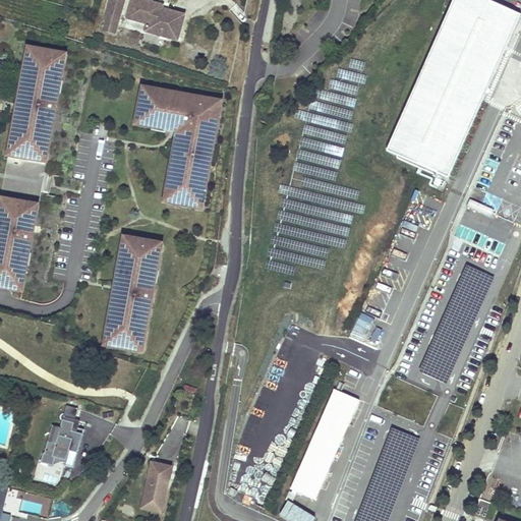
[(125,0),(110,0),(101,32),(116,36),(125,0)]
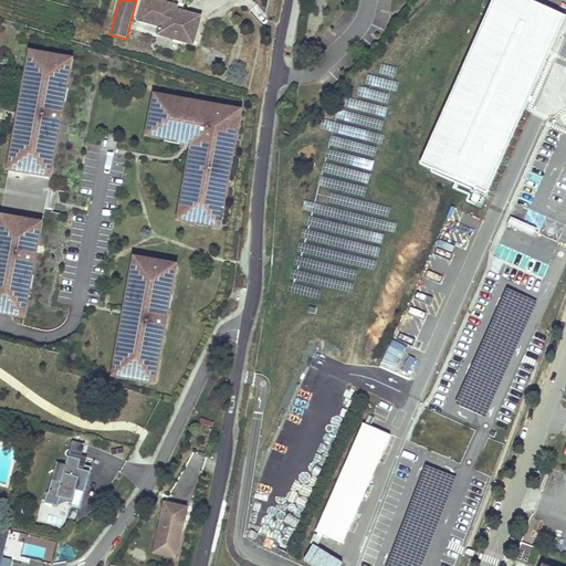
[(160,28),(158,37),(176,41),(194,46),(198,29),(201,18),(182,12),(181,17),(176,16),(177,11),(178,7),(153,0),(144,0),(138,22),(160,28)]
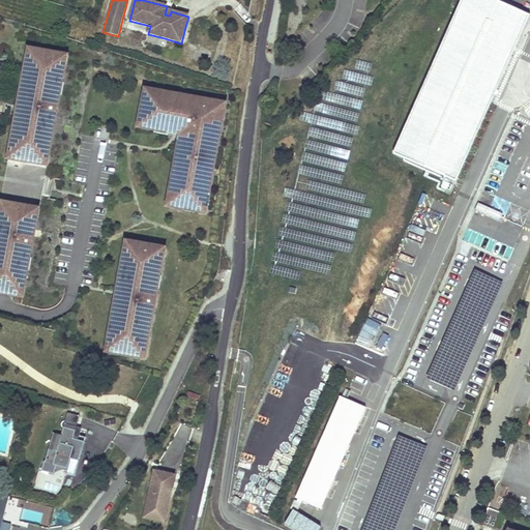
[(454,181),(528,16),(493,0),(461,0),(392,154),(454,181)]
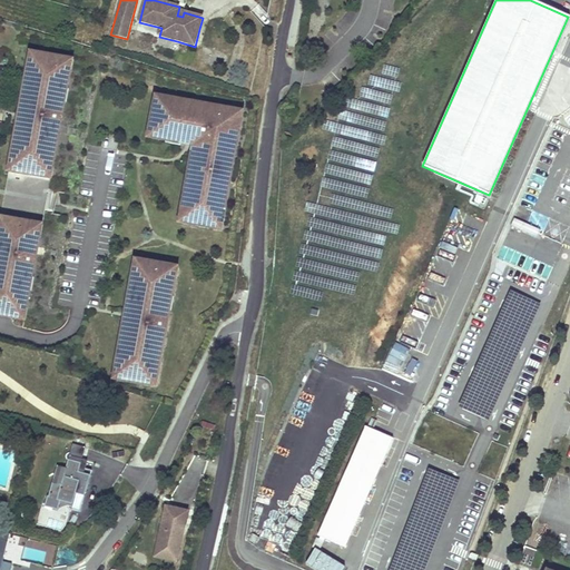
[(50,55),(33,51),(32,62),(27,61),(23,80),(28,80),(26,95),(21,94),(19,104),(21,104),(19,110),(22,111),(21,117),(17,116),(15,127),(19,128),(17,141),(12,140),(9,158),(15,159),(12,169),(28,173),(28,174),(45,177),(46,170),(47,166),(51,167),(55,148),(51,148),(53,134),(57,135),(60,121),(61,112),(64,101),(59,100),(62,87),(66,88),(69,70),(65,69),(67,59),(50,56),(50,55)]
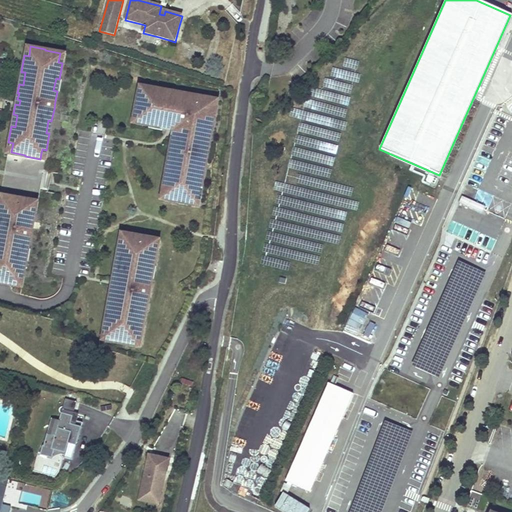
[(142,95),(138,94),(132,123),(137,124),(149,126),(149,122),(163,124),(168,125),(175,126),(174,131),(172,139),(176,140),(174,152),(170,152),(168,161),(172,162),(170,174),(166,173),(163,189),(167,190),(166,199),(180,202),(180,203),(195,206),(196,196),(201,197),(204,180),(200,179),(203,167),(206,168),(208,159),(204,158),(206,145),(210,146),(217,107),(205,105),(207,97),(195,95),(194,98),(182,96),(183,93),(166,90),(166,94),(154,92),(155,87),(143,85),(142,95)]
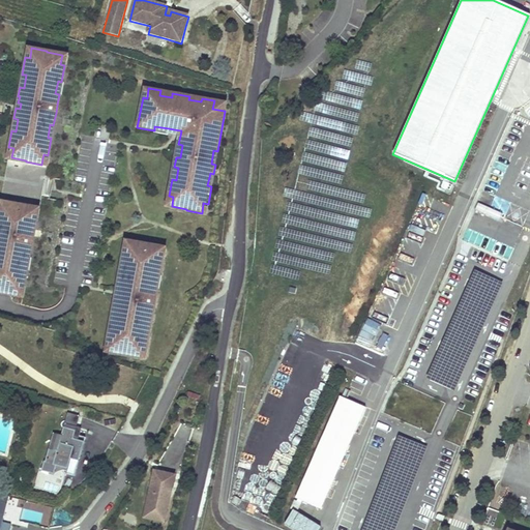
[(212,109),(225,111),(227,102),(214,100),(212,109)]
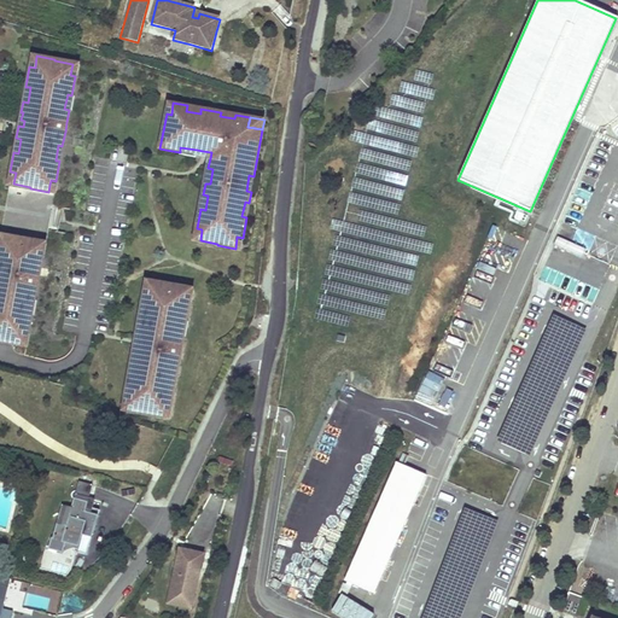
[(197,150),(180,147),(180,152),(179,153),(196,157),(197,150)]
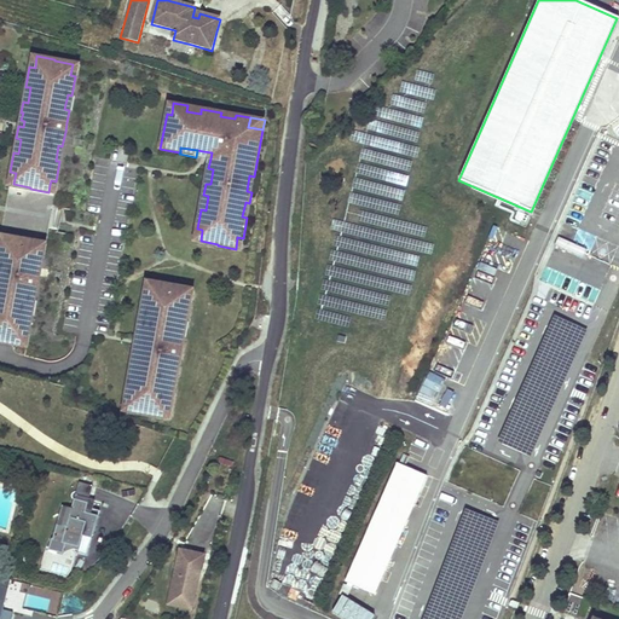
[(584,258),(586,249),(559,237),(555,244),(584,258)]
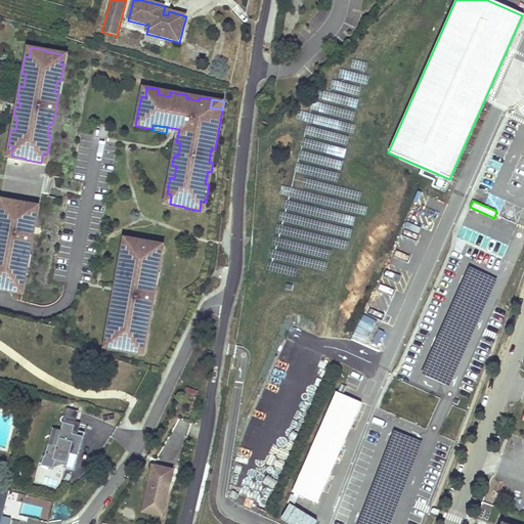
[(33,217),(35,206),(19,203),(19,205),(4,202),(3,211),(0,210),(0,290),(10,293),(10,292),(18,293),(20,284),(25,285),(28,268),(24,267),(27,255),(30,256),(37,217),(33,217)]
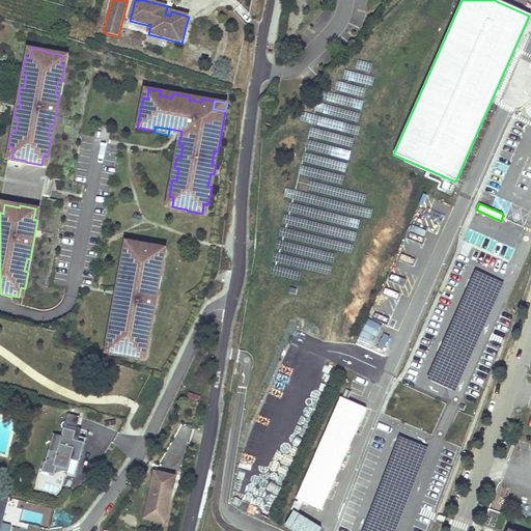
[(144,246),(129,243),(128,253),(122,252),(119,269),(123,270),(121,282),(117,282),(115,291),(117,291),(115,298),(118,298),(117,304),(113,303),(112,313),(115,313),(113,327),(109,326),(106,342),(111,343),(109,353),(123,356),(123,357),(139,359),(141,348),(145,350),(148,333),(145,332),(147,319),(151,320),(157,289),(152,288),(156,276),(159,276),(162,259),(158,258),(159,249),(144,246)]
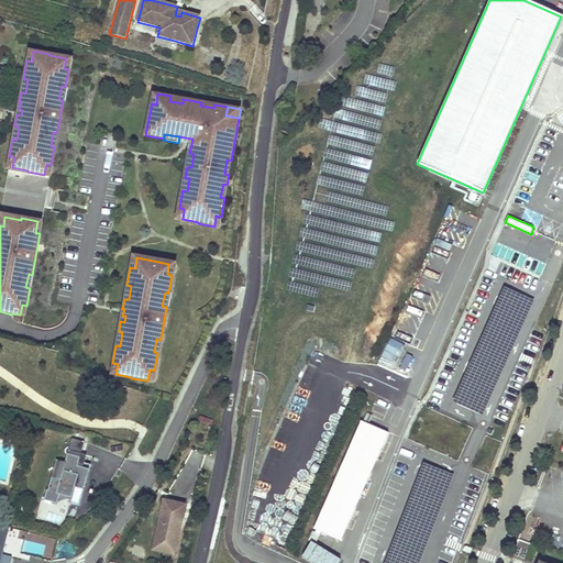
[(505,287),(453,403),(483,417),(533,300),(505,287)]
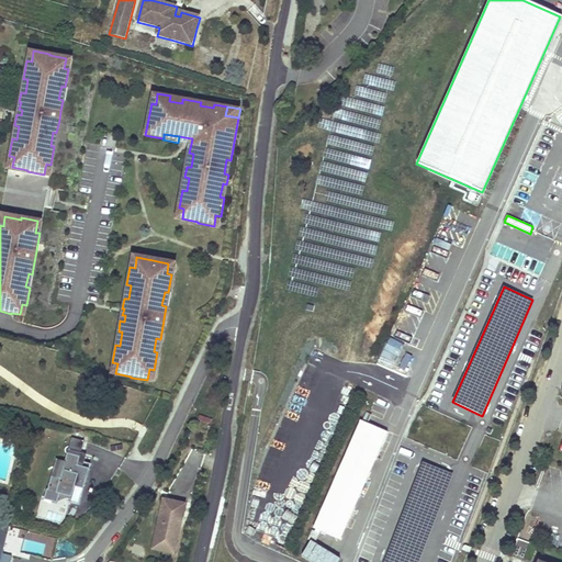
[(383,349),(377,362),(392,369),(398,356),(383,349)]
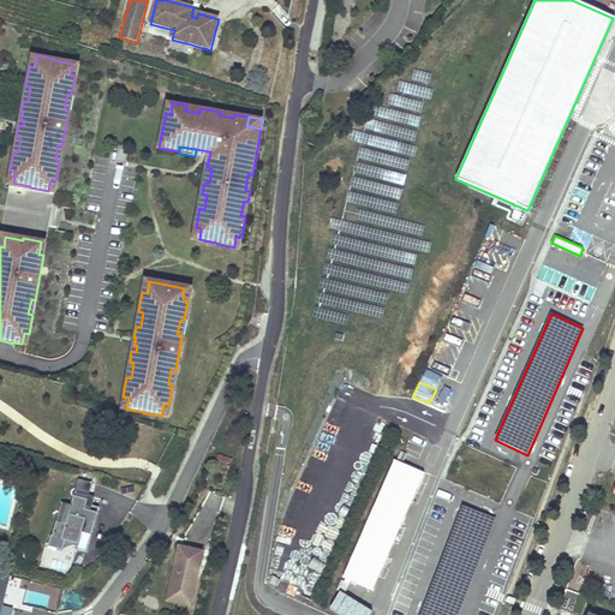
[(393,458),(344,578),(374,590),(423,471),(393,458)]
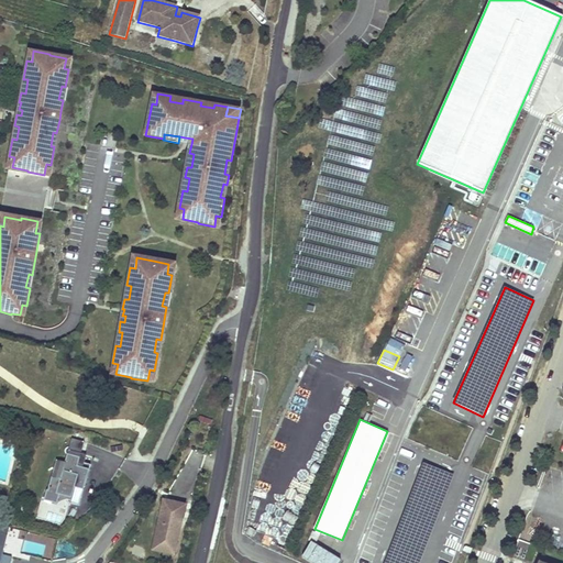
[(81,451),(84,442),(72,439),(69,448),(81,451)]
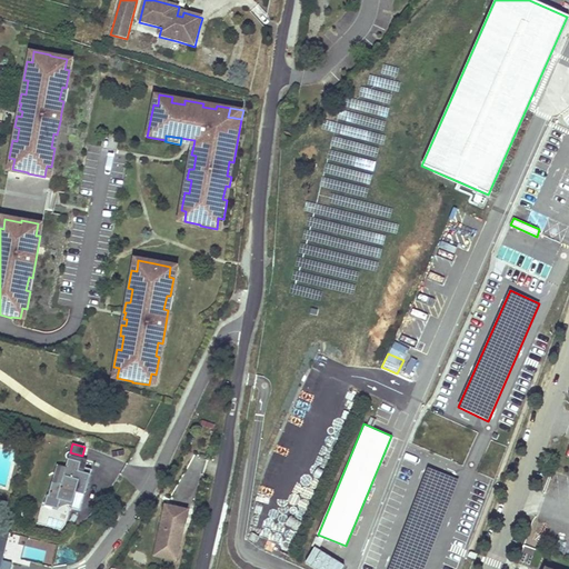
[(81,459),(82,456),(70,452),(67,452),(66,455),(66,456),(66,457),(67,459),(68,460),(80,463),(78,471),(90,475),(91,470),(85,468),(87,460),(81,459)]
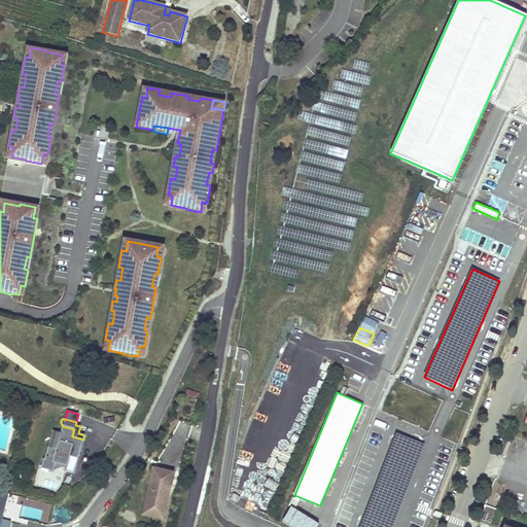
[(78,458),(83,440),(72,436),(74,429),(63,426),(61,433),(53,431),(45,459),(44,459),(42,468),(54,471),(55,468),(56,463),(67,466),(70,456),(78,458)]
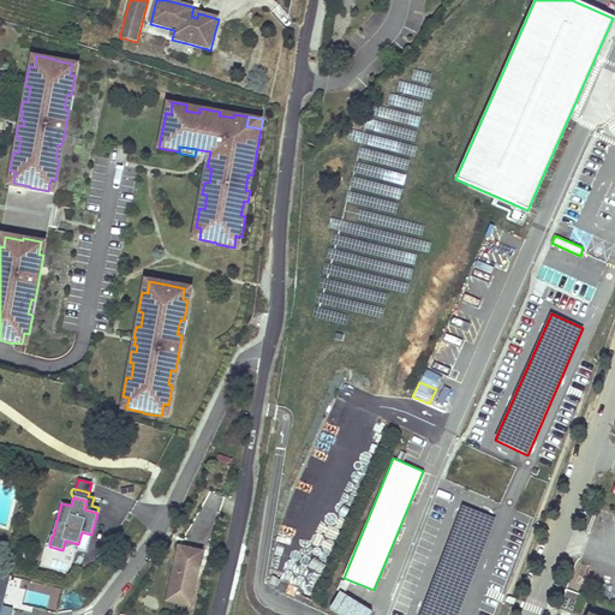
[(459,614),(496,519),(461,507),(419,614),(459,614)]
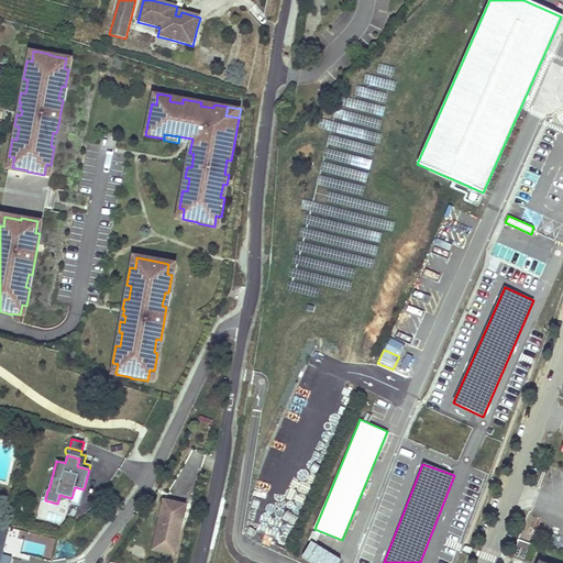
[(79,506),(84,489),(75,487),(72,498),(59,495),(58,500),(79,506)]
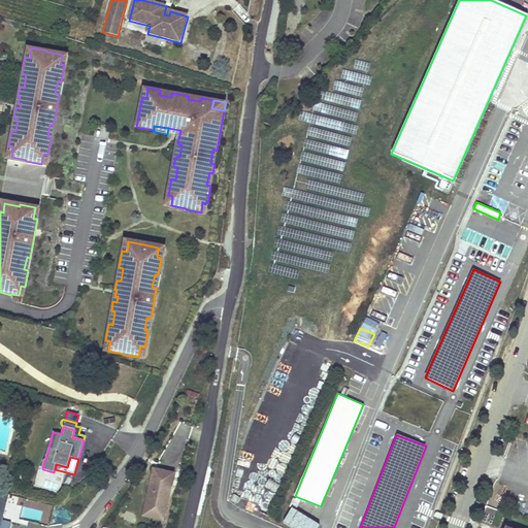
[(168,496),(167,493),(167,490),(170,488),(173,473),(153,468),(144,503),(150,509),(159,512),(166,507),(168,496)]
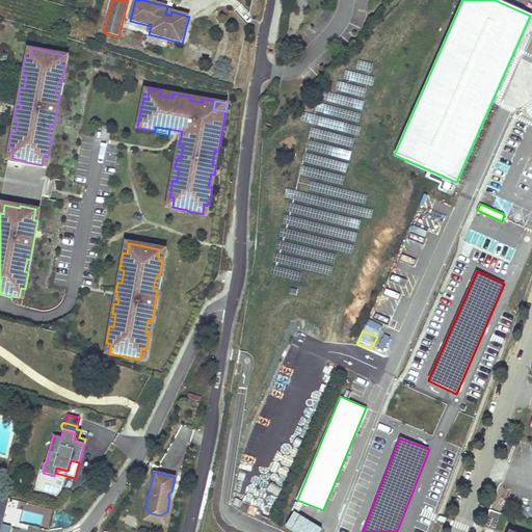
[(0,531),(2,531),(11,498),(0,495),(0,531)]
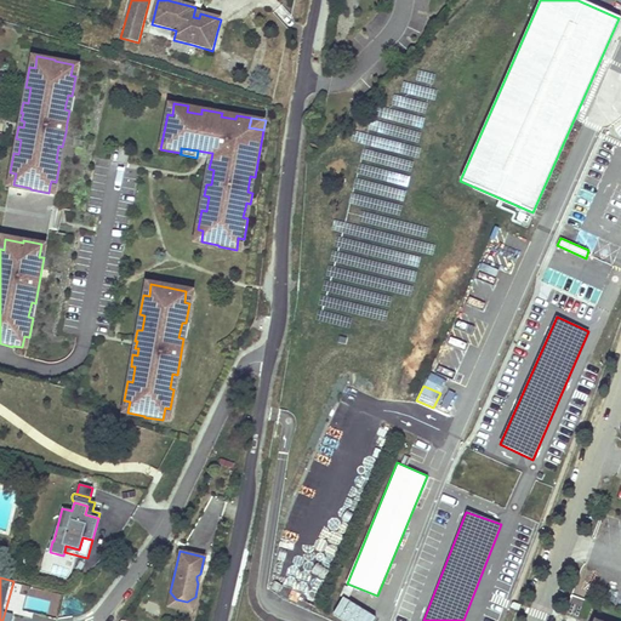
[(57,617),(62,596),(29,588),(28,596),(52,600),(50,616),(57,617)]
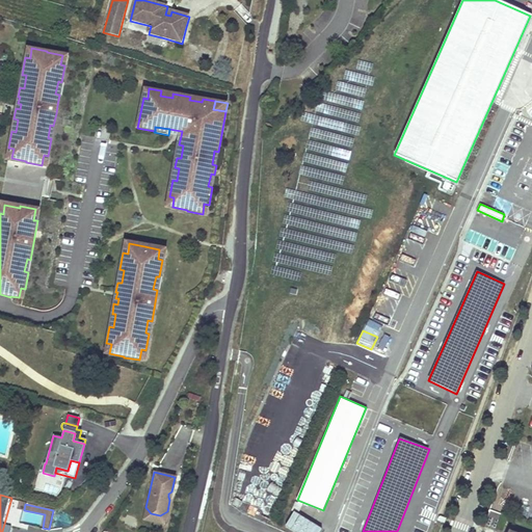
[(164,525),(167,511),(160,515),(151,513),(145,507),(143,520),(164,525)]
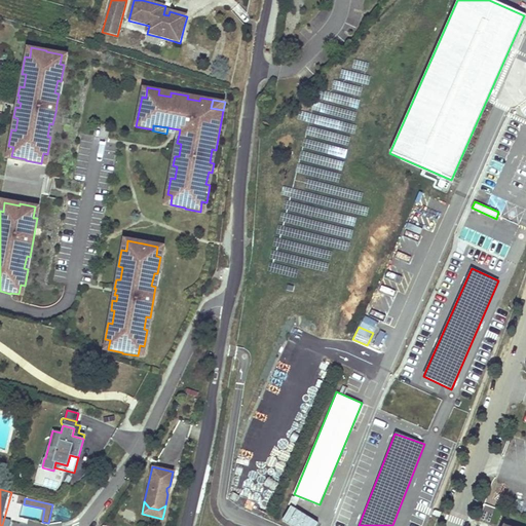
[(497,510),(484,503),(482,509),(495,514),(497,510)]
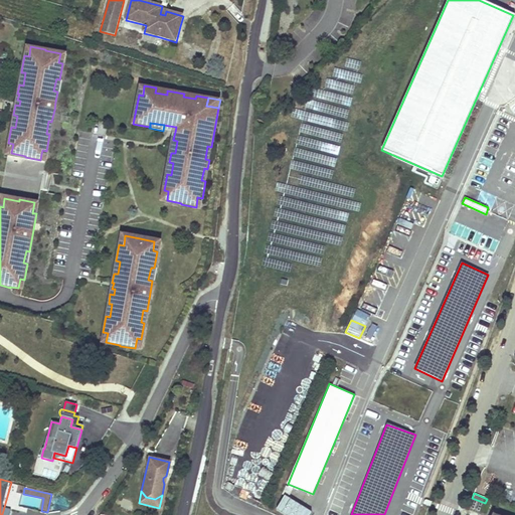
[(275,510),(284,514),(308,514),(312,511),(284,495),(275,510)]
